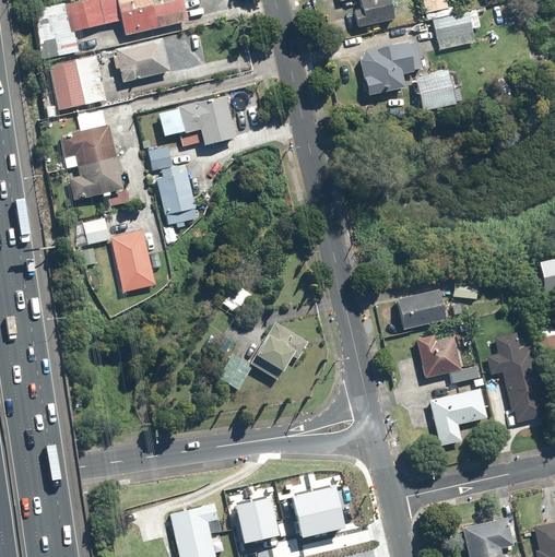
[(160,27),(188,21),(184,0),(156,7),(155,0),(77,0),(34,10),(45,58),(78,50),(73,31),(121,20),(125,35),(160,27)]
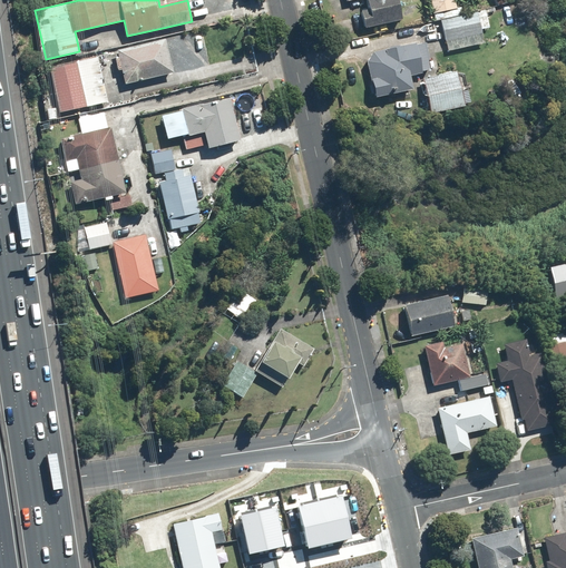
[(363,28),(402,20),(397,0),(347,0),(347,1),(351,0),(364,0),(369,18),(361,20),(363,28)]
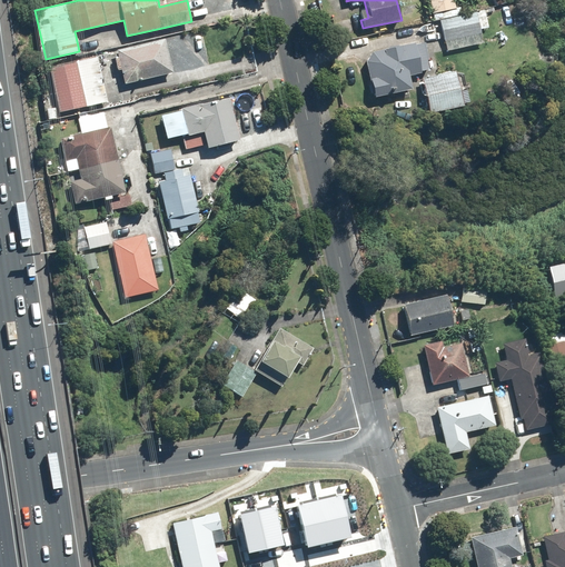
[(457,8),(457,6),(456,0),(430,0),(434,13),(457,8)]
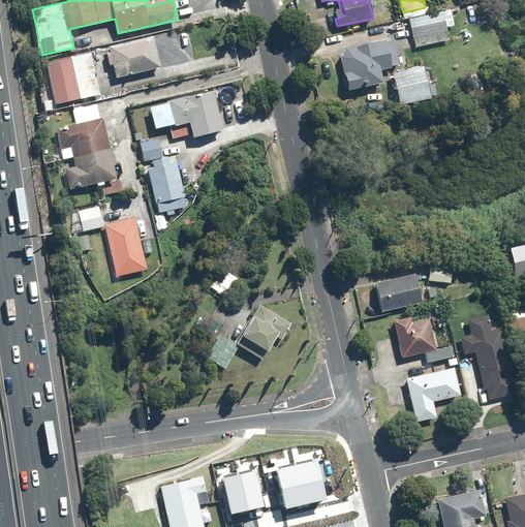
[(411,19),(417,45),(451,39),(443,2),(432,4),(425,5),(425,7),(403,12),(405,20),(411,19)]
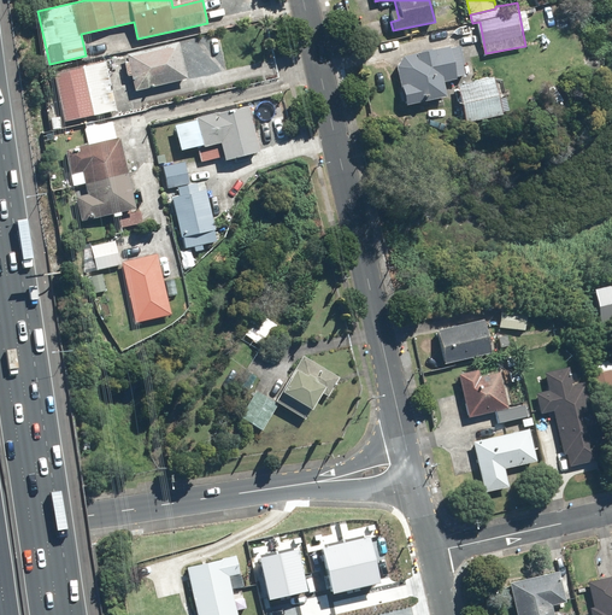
[(131,93),(187,80),(178,42),(123,56),(131,93)]
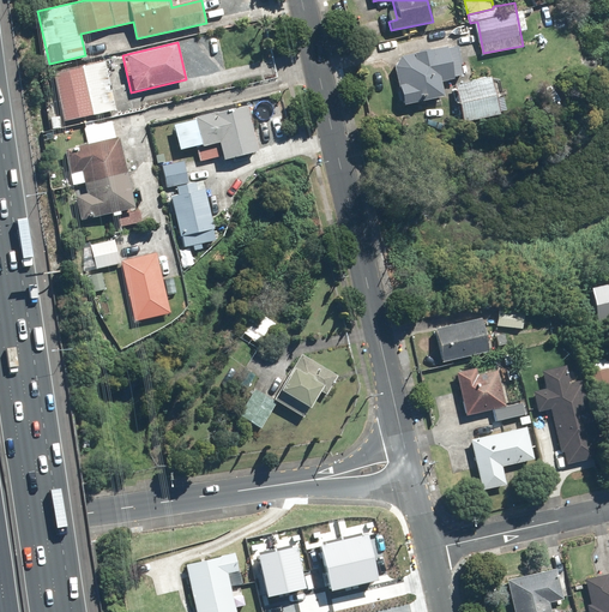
[(453,78),(464,76),(458,46),(392,59),(402,105),(444,96),(440,81),(453,78)]
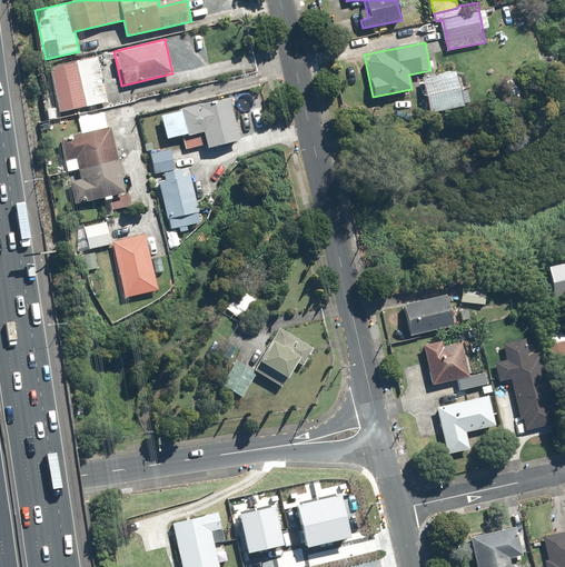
[(99,58),(48,69),(58,113),(109,101),(99,58)]
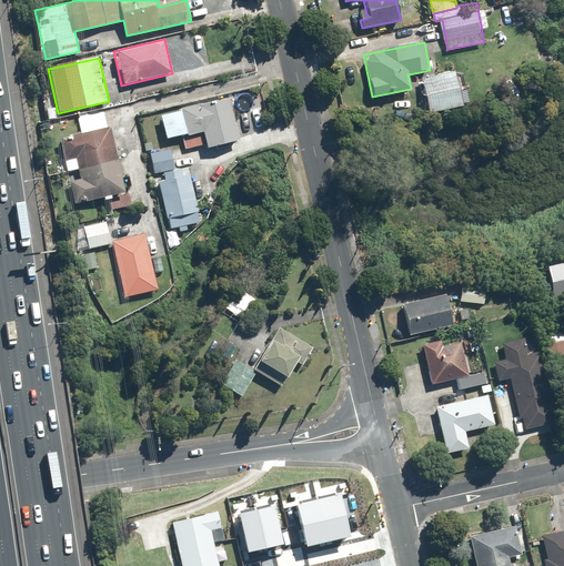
[(461,104),(454,71),(421,79),(427,111),(461,104)]
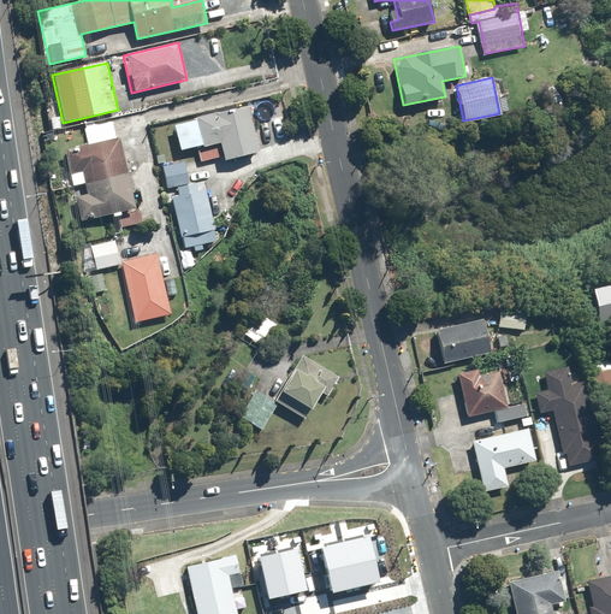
[(223,163),(259,154),(248,106),(176,123),(183,153),(202,148),(219,145),(223,163)]
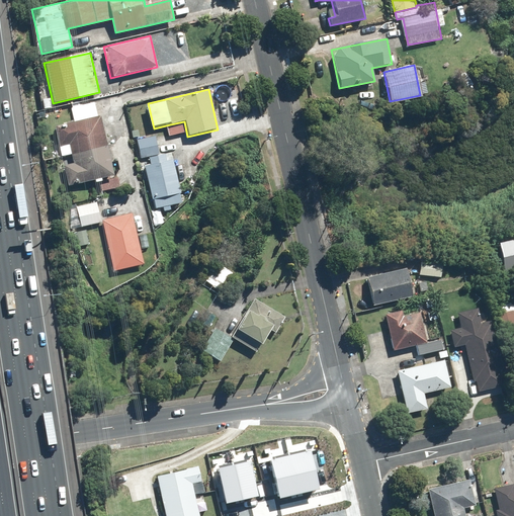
[(73,159),(62,162),(68,186),(110,176),(97,118),(55,129),(59,148),(70,145),(73,159)]
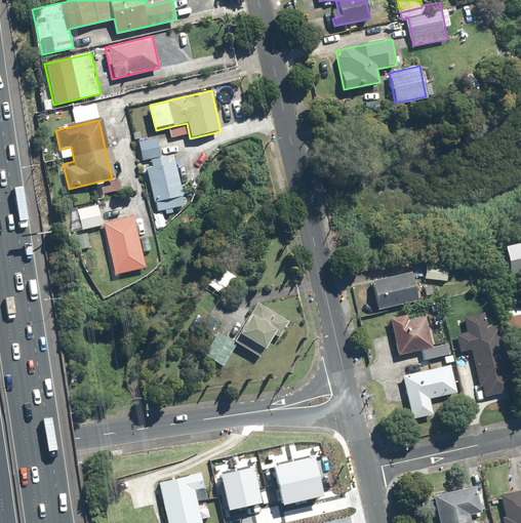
[(144,161),(163,157),(159,136),(138,142),(144,161)]
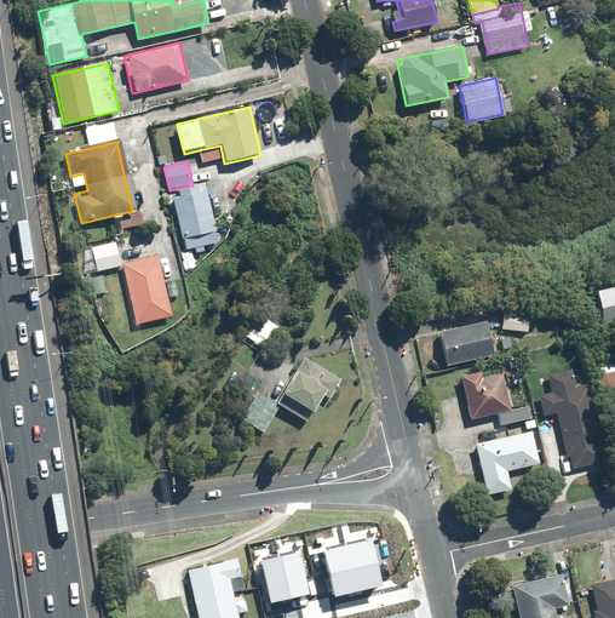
[(193,186),(170,190),(182,241),(218,233),(206,182),(193,186)]
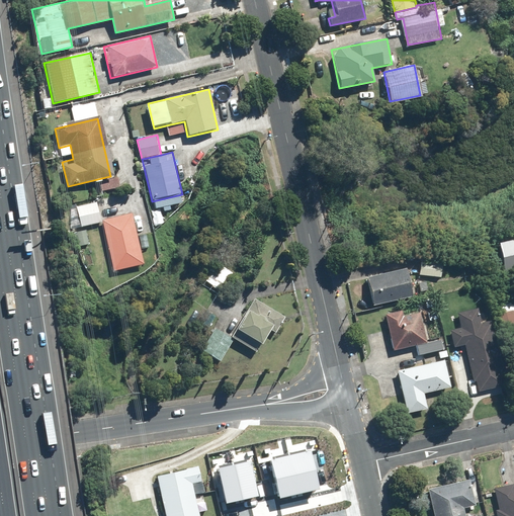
[(104,221),(106,220),(102,200),(77,206),(82,226),(87,225),(104,221)]
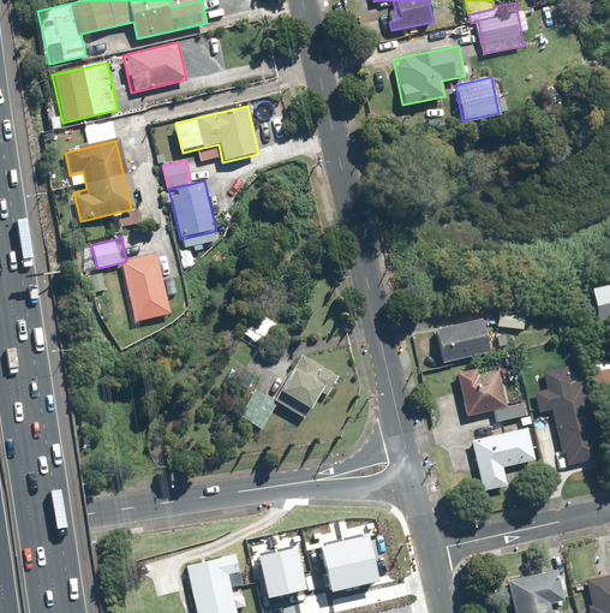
[(126,261),(124,262),(138,323),(172,315),(157,254),(130,261),(126,261)]
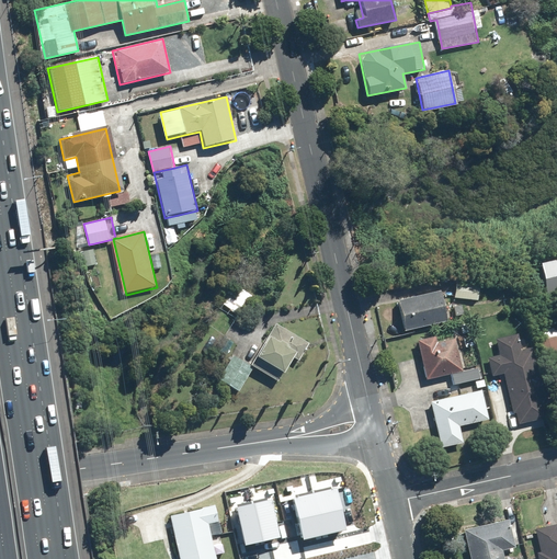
[(95,247),(84,250),(89,265),(99,263),(95,247)]
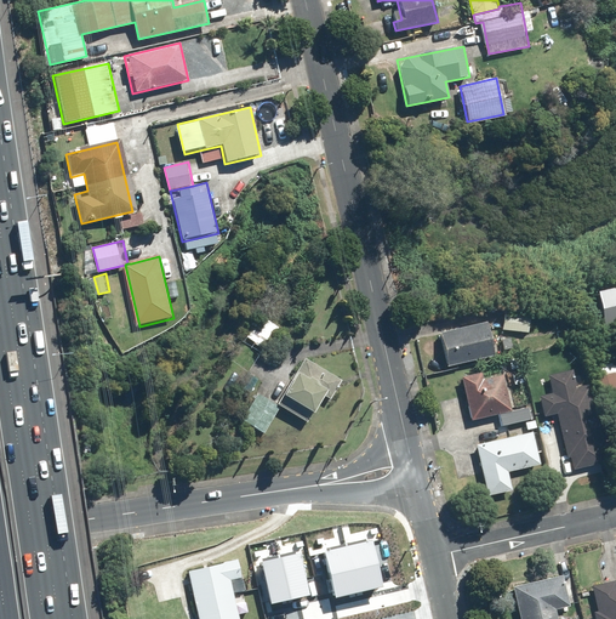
[(615,285),(594,291),(602,325),(615,322),(615,285)]
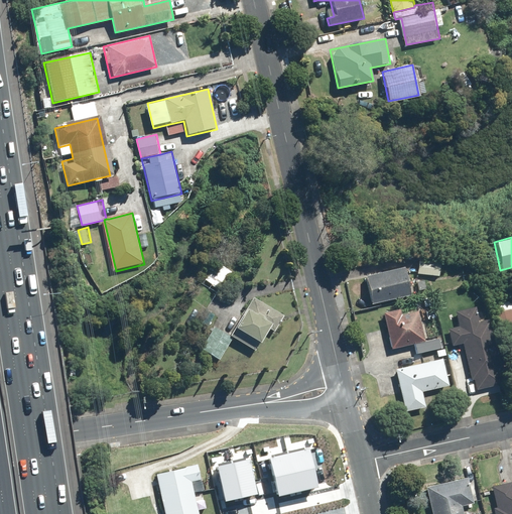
[(419,261),(419,273),(440,275),(441,263),(419,261)]
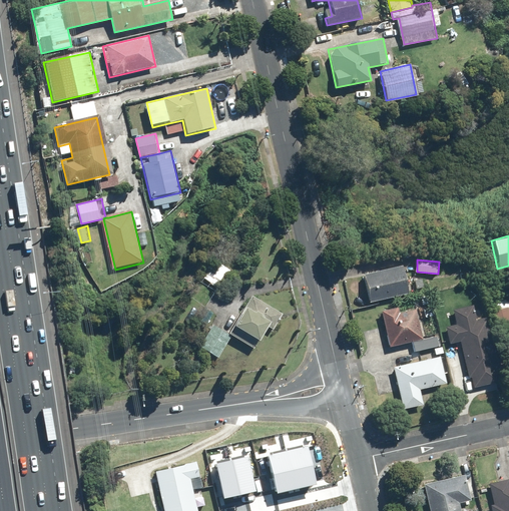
[(405,263),(364,276),(372,303),(413,291),(405,263)]
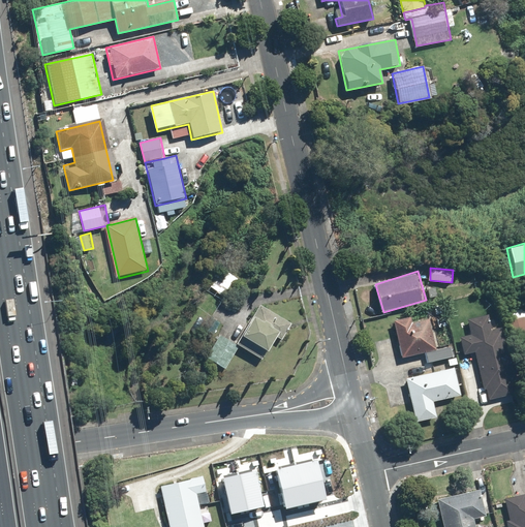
[(438,285),(428,287),(430,299),(441,296),(438,285)]
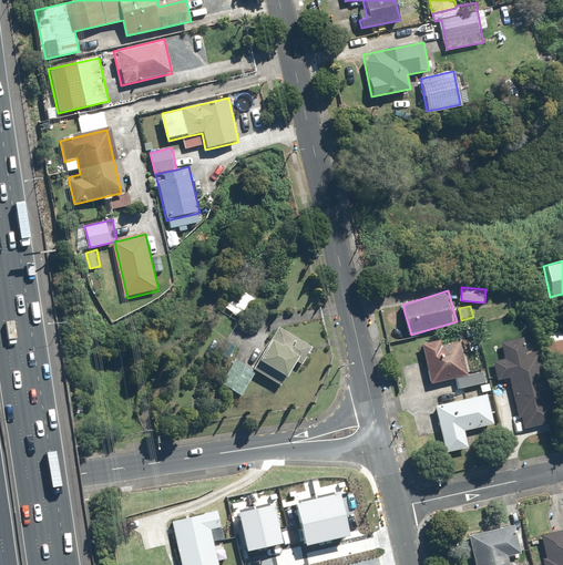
[(223,384),(244,394),(255,371),(284,384),(293,363),(305,369),(315,347),(273,328),(268,339),(264,338),(252,363),(236,357),(223,384)]
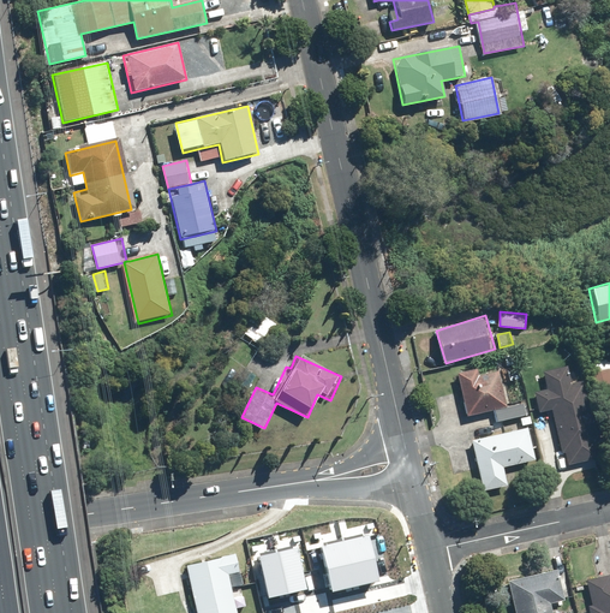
[(466,412),(494,405),(498,421),(526,414),(524,404),(509,408),(508,402),(497,364),(455,376),(466,412)]
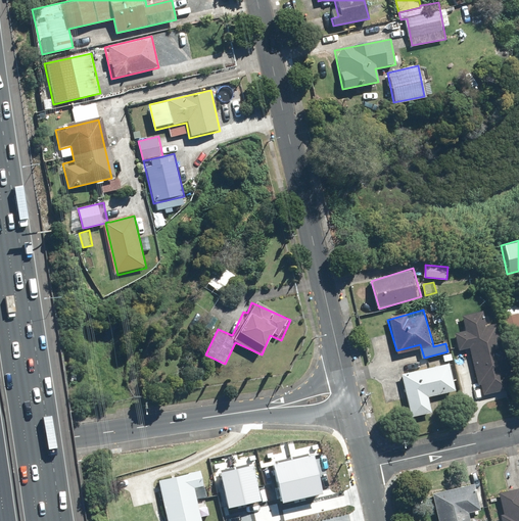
[(484,312),(462,316),(465,331),(456,333),(460,349),(471,347),(479,385),(478,385),(480,394),(513,387),(499,324),(487,326),(484,312)]
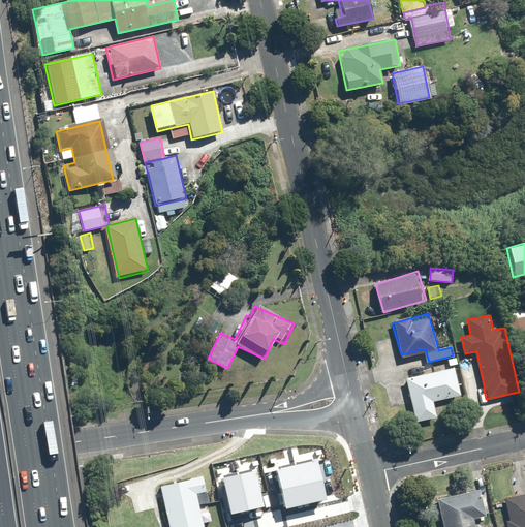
[(524,316),(507,320),(512,340),(524,336),(524,316)]
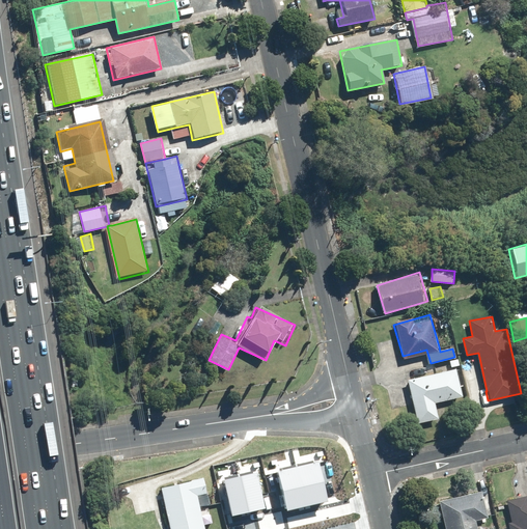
[(436,404),(462,397),(455,370),(408,381),(418,426),(440,421),(436,404)]
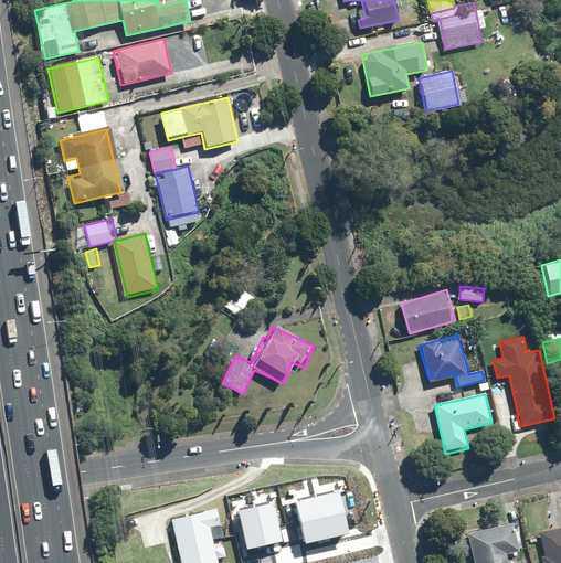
[(302,499),(310,540),(353,531),(345,490),(302,499)]
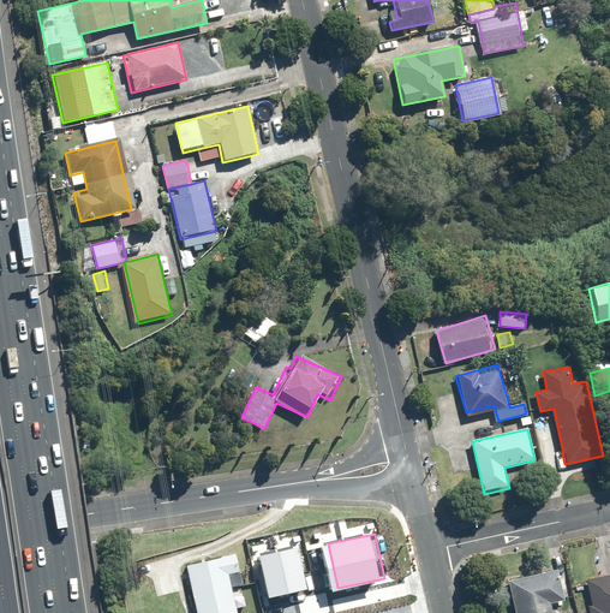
[(262,553),(270,594),(314,585),(305,545),(262,553)]
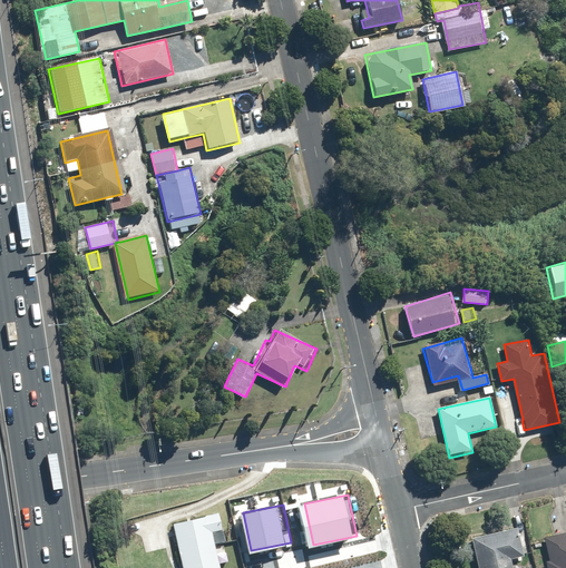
[(228,526),(224,509),(179,519),(189,567),(227,567),(226,560),(233,559),(230,544),(221,546),(217,528),(228,526)]
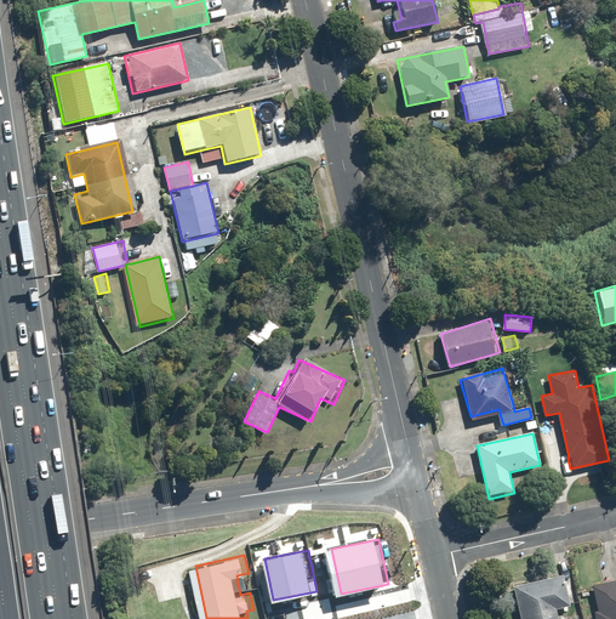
[(562,618),(559,607),(570,605),(563,575),(514,586),(522,618),(562,618)]
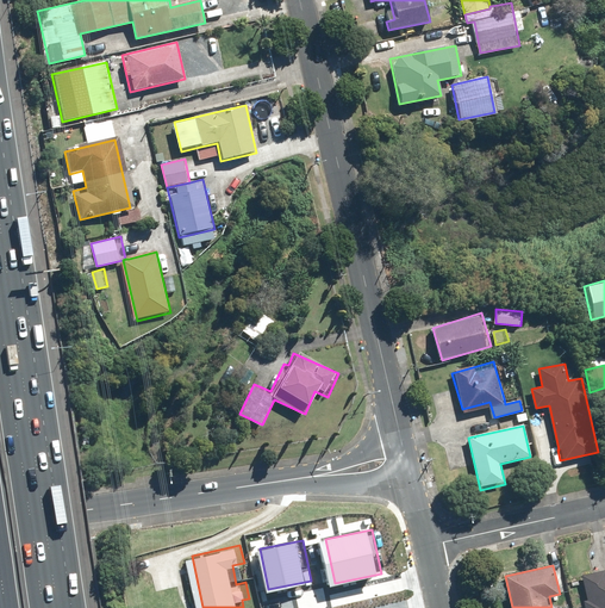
[(604,571),(584,577),(590,607),(604,607),(604,571)]
